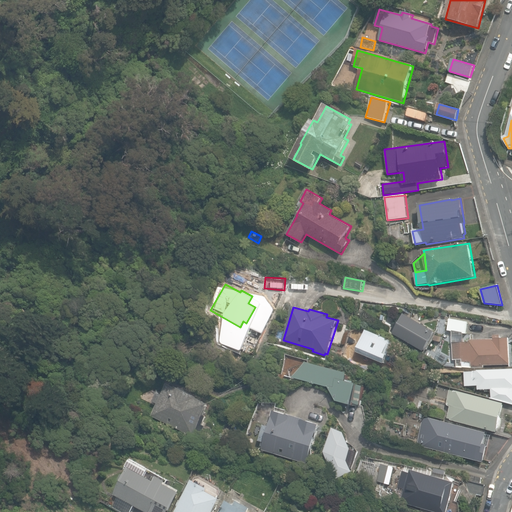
[(423,350),(434,333),(405,315),(395,333),(423,350)]
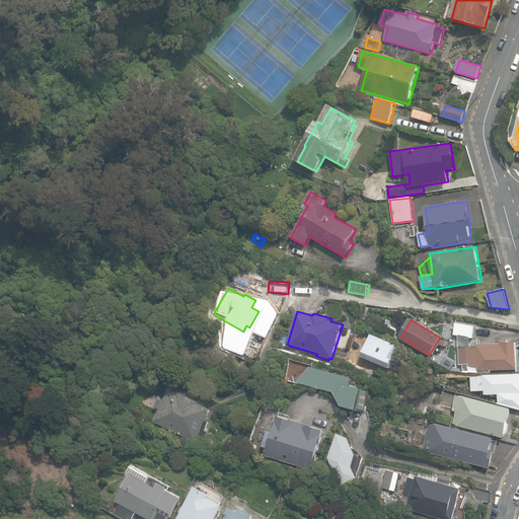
[(473,339),(475,326),(456,323),(454,336),(473,339)]
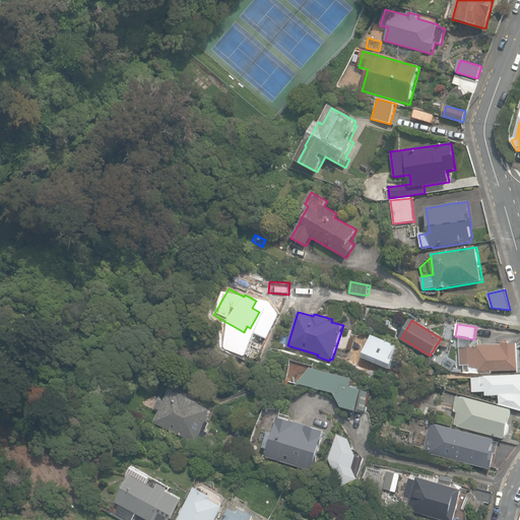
[(363,358),(391,370),(400,347),(373,335),(363,358)]
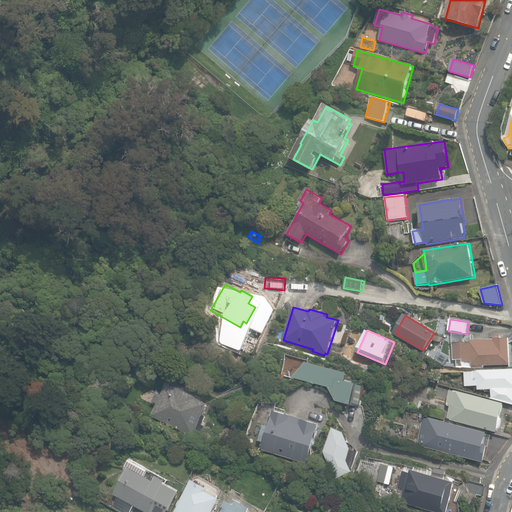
[(472,342),(452,343),(453,360),(456,360),(457,367),(466,367),(466,368),(486,367),(486,366),(511,364),(510,338),(502,338),(502,334),(494,335),(494,339),(472,341),(472,342)]
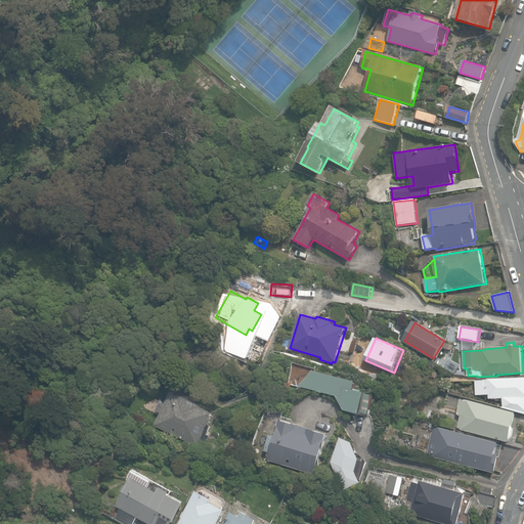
[(252,357),(259,361),(264,351),(257,347),(252,357)]
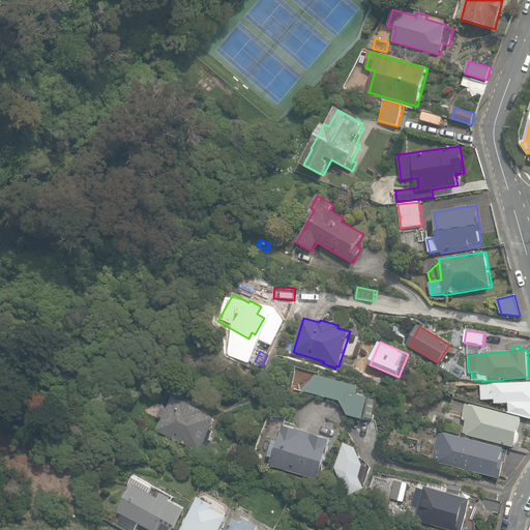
[(466,370),(453,364),(450,373),(463,377),(466,370)]
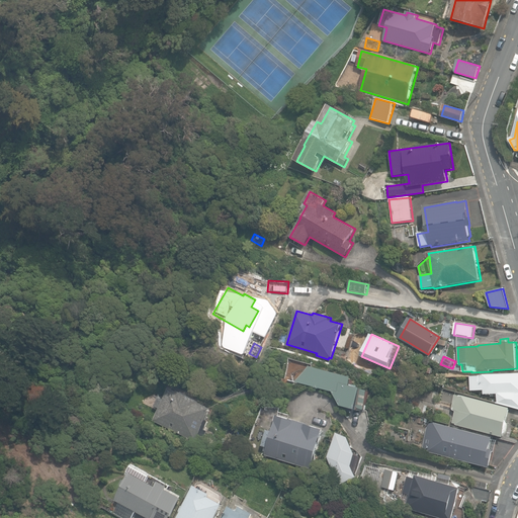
[(353,378),(312,365),(293,374),(294,382),(332,392),(340,406),(357,410),(357,408),(365,411),(370,393),(351,386),(353,378)]
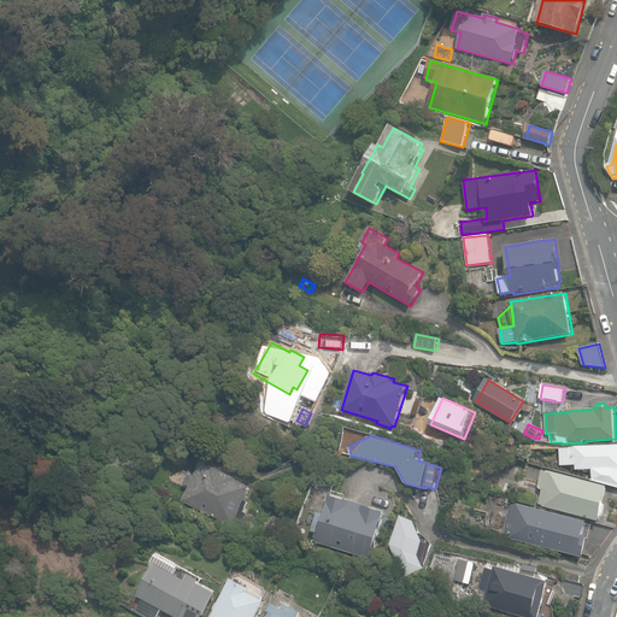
[(616,445),(558,448),(559,466),(577,466),(577,471),(593,470),(593,480),(597,480),(616,486),(616,445)]
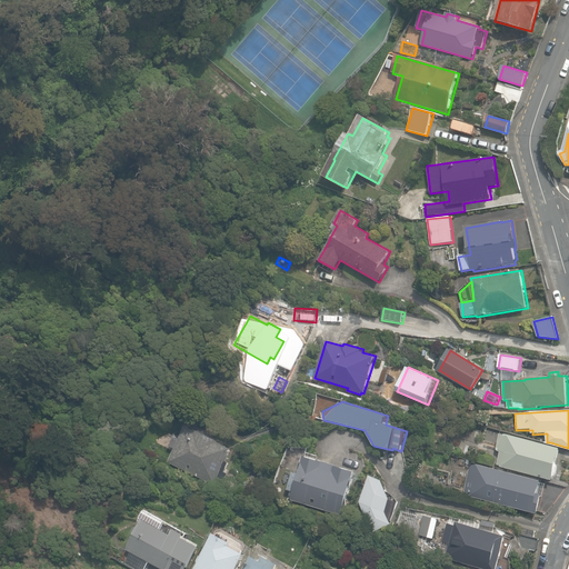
[(169,462),(221,489),(229,473),(227,472),(231,463),(227,461),(233,449),(221,443),(222,441),(197,429),(196,431),(187,427),(181,439),(176,436),(170,447),(176,449),(169,462)]
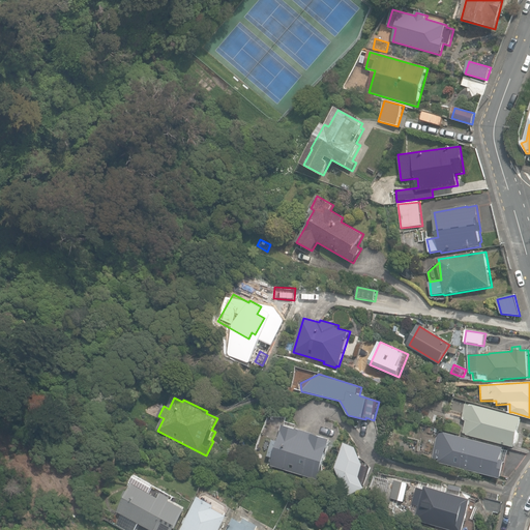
[(463,433),(516,447),(523,418),(467,404),(465,414),(463,413),(462,418),(467,419),(463,433)]
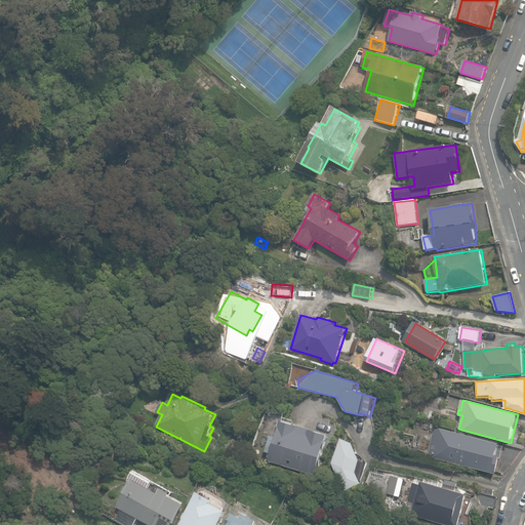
[(269,460),(317,476),(326,445),(324,445),(327,435),(281,420),(276,437),(271,435),(266,452),(271,453),(269,460)]
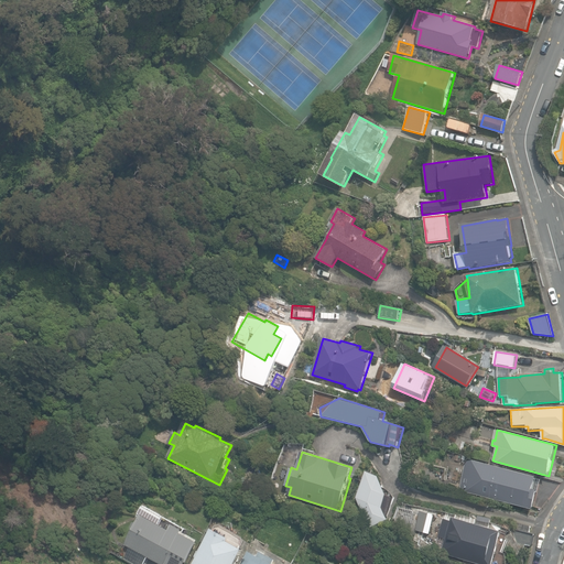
[(538,477),(474,461),(474,462),(469,462),(466,466),(459,488),(466,489),(465,492),(533,510),(539,490),(534,489),(538,477)]
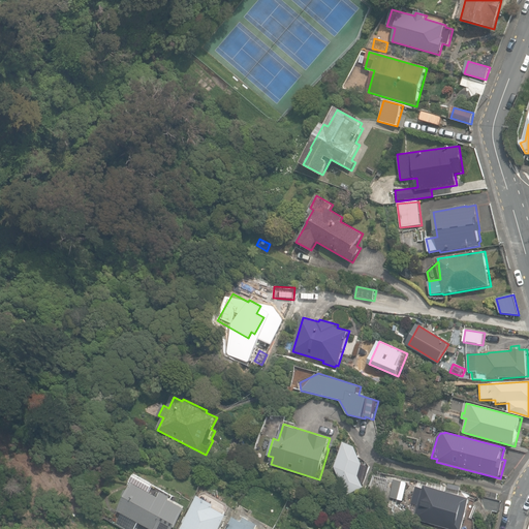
[(336,467),(347,496),(366,488),(362,476),(366,465),(358,447),(345,442),(336,467)]
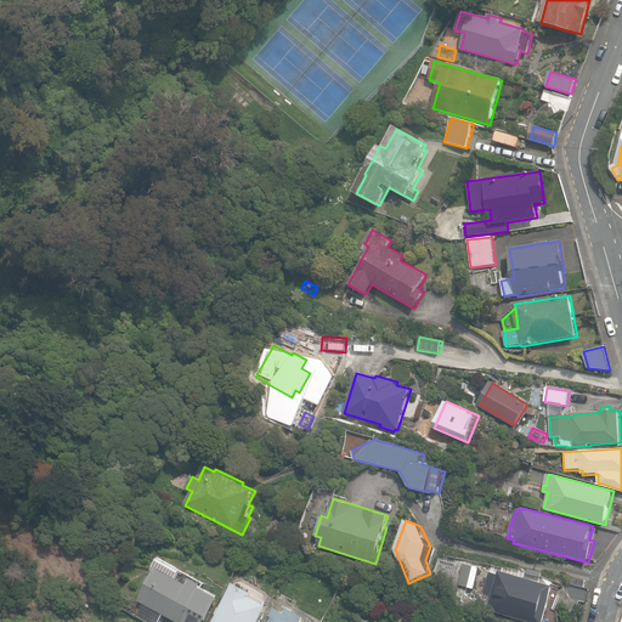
[(205,621),(219,598),(202,588),(204,586),(192,580),(190,586),(179,580),(184,571),(162,559),(157,567),(159,569),(141,601),(146,604),(139,616),(148,621),(160,621),(165,615),(177,621),(205,621)]
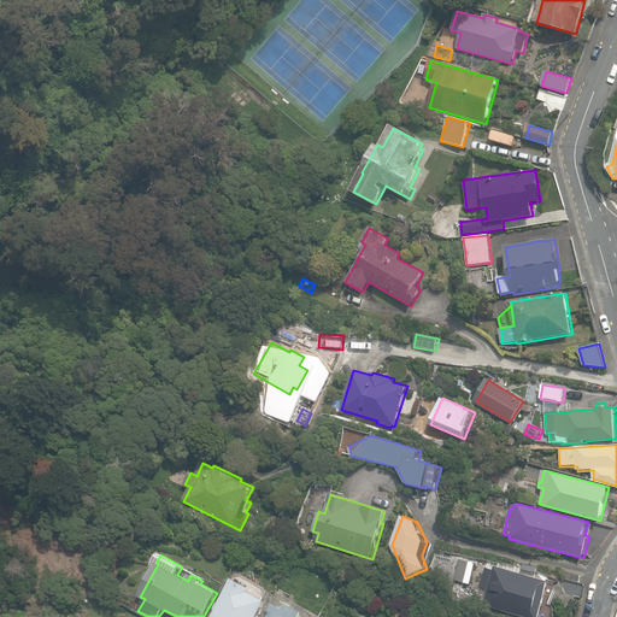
[(456,581),(464,582),(469,560),(460,558),(456,581)]
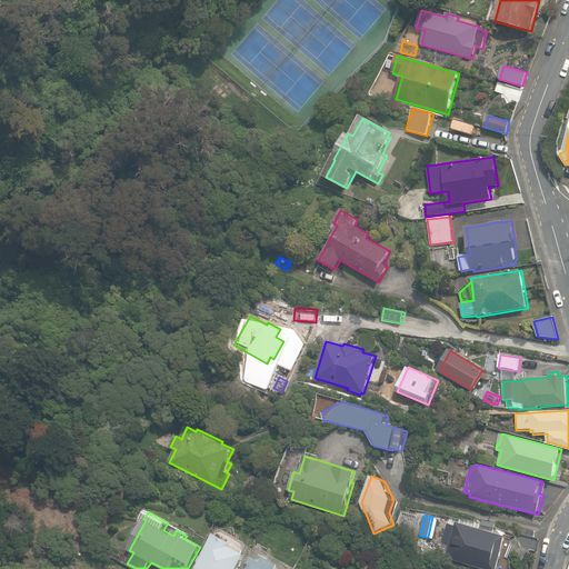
[(439,555),(486,568),(497,568),(507,536),(457,521),(456,525),(448,522),(439,555)]
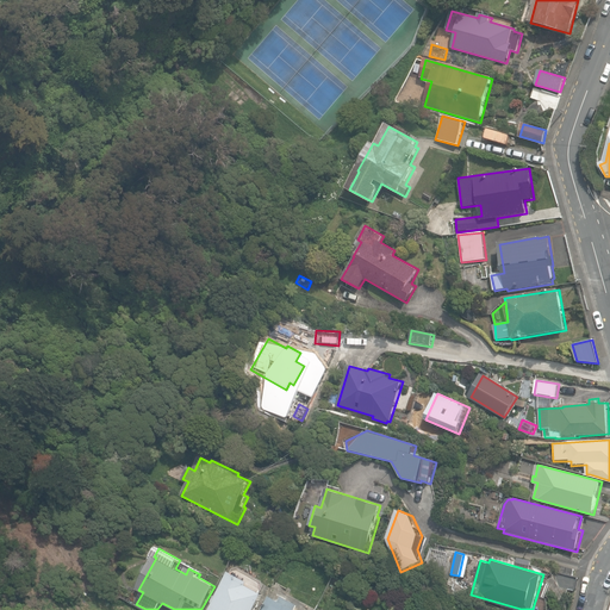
[(560,587),(574,591),(578,578),(572,577),(574,568),(559,565),(556,573),(564,574),(560,587)]
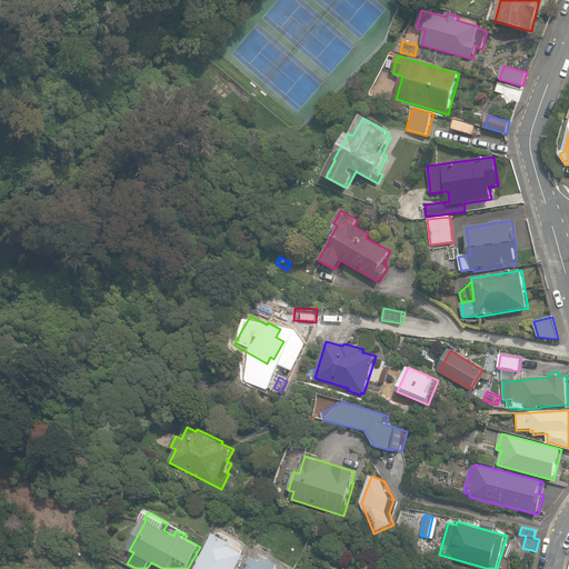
[(196,568),(238,568),(247,553),(233,546),(235,543),(216,533),(203,556),(202,555),(198,562),(200,563),(196,568)]
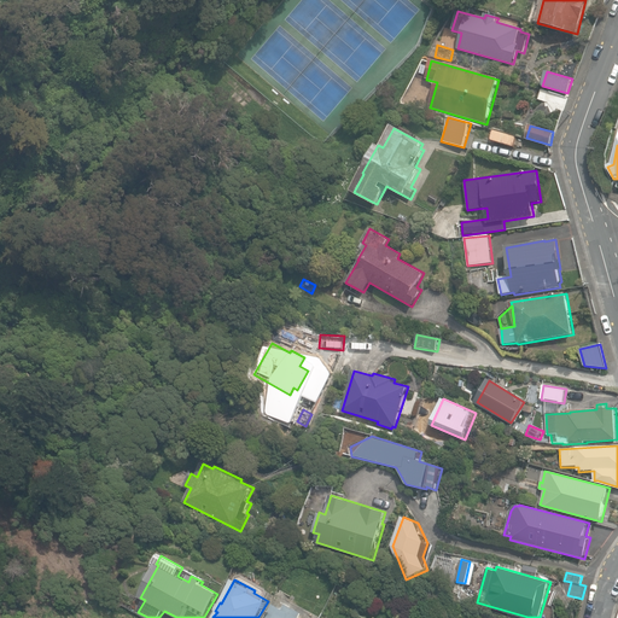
[(551,582),(540,617),(554,617),(553,607),(549,606),(557,583),(551,582)]
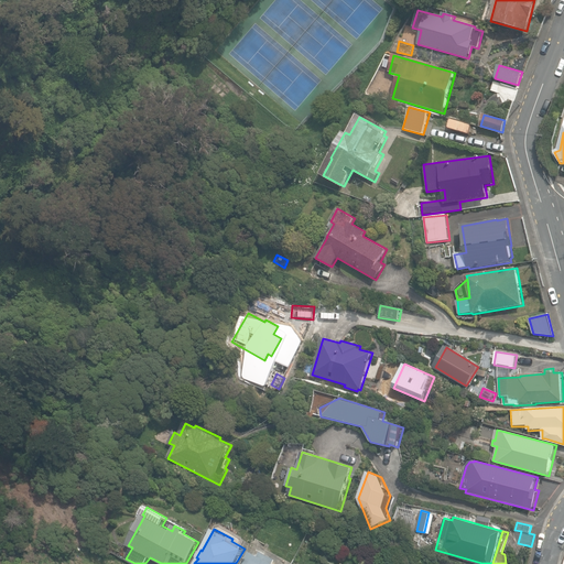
[(243,563),(277,563),(275,563),(278,560),(262,552),(260,556),(251,551),(243,563)]
